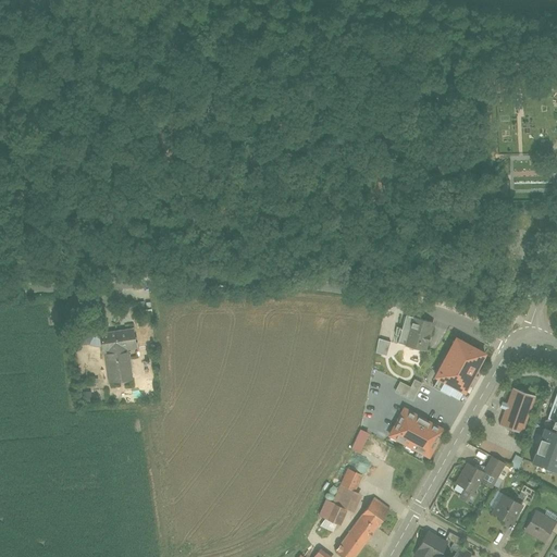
[(90,317),(75,320),(77,338),(83,343),(90,343),(98,347),(101,346),(102,354),(106,354),(110,383),(132,379),(127,350),(136,349),(133,330),(100,334),(100,338),(96,339),(93,336),(90,317)]
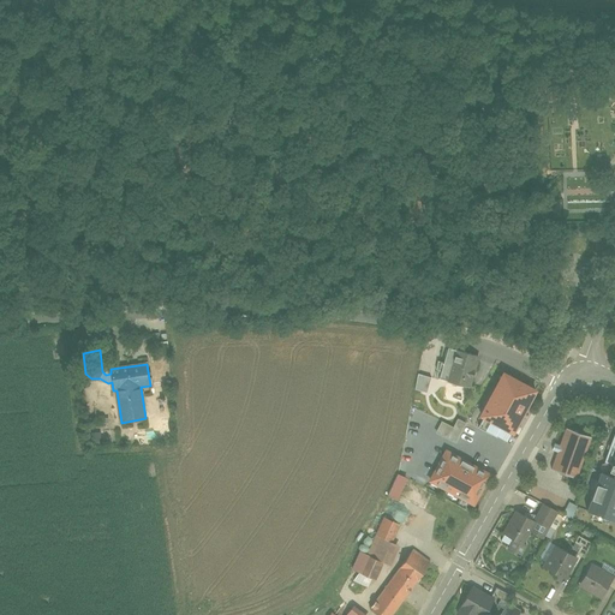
[(471,388),(478,357),(453,352),(447,382),(471,388)]
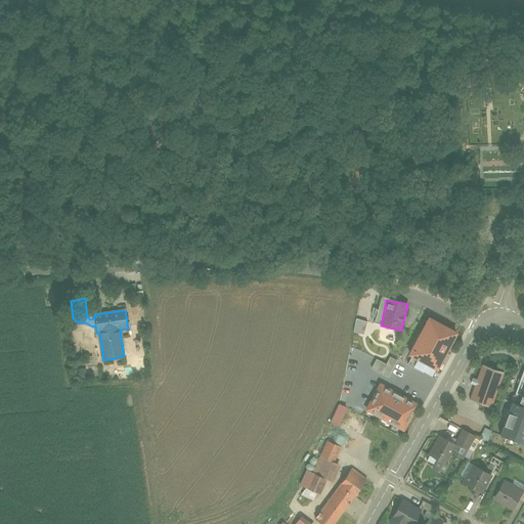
[(407,364),(423,373),(428,364),(437,368),(456,333),(429,317),(409,354),(412,355),(407,364)]
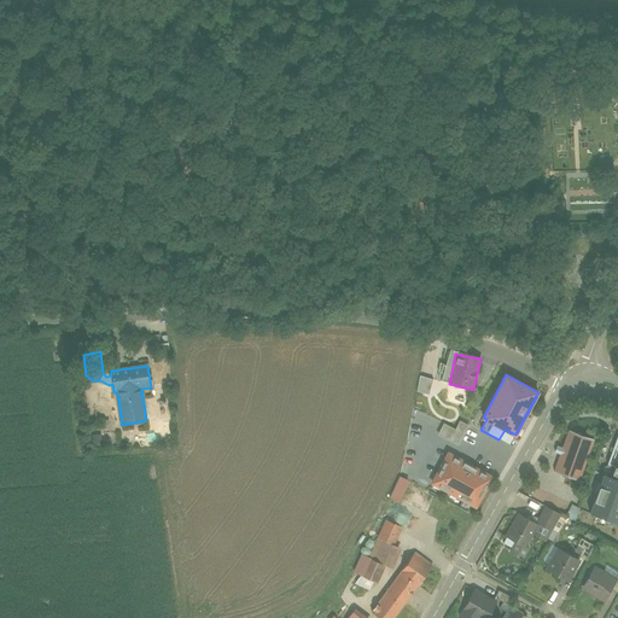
[(421,375),(419,391),(431,394),(435,378),(421,375)]
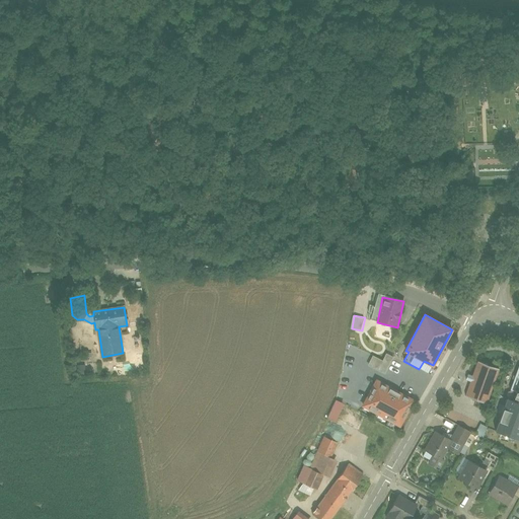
[(386,373),(394,356),(387,353),(384,359),(375,355),(370,366),(386,373)]
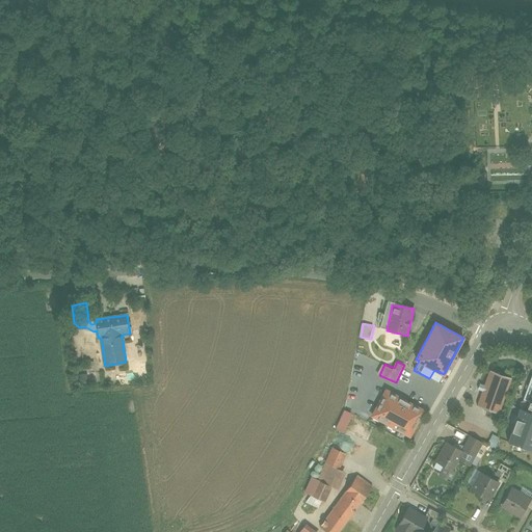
[(516,379),(490,371),(484,389),(478,406),(504,415),(516,379)]
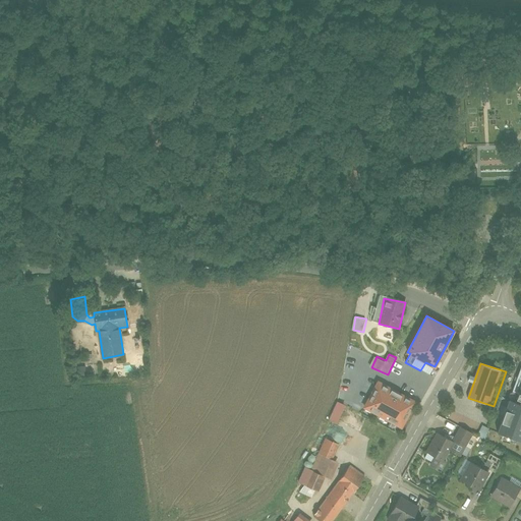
[(520,438),(520,367),(499,429),(520,438)]
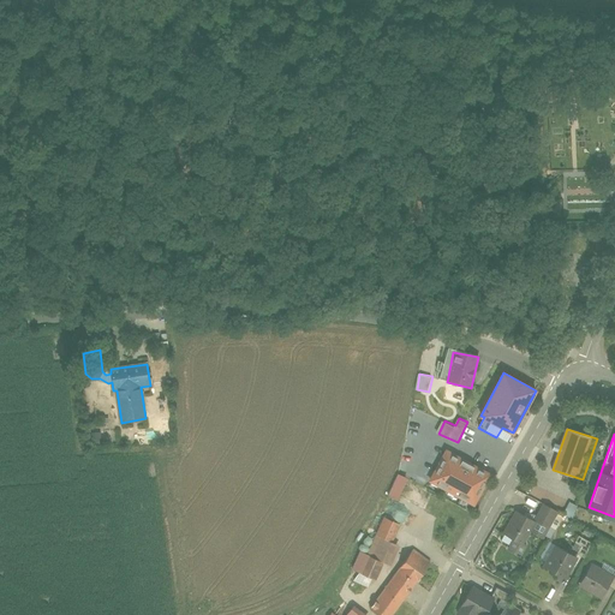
[(473,505),(490,475),(446,452),(430,481),(473,505)]
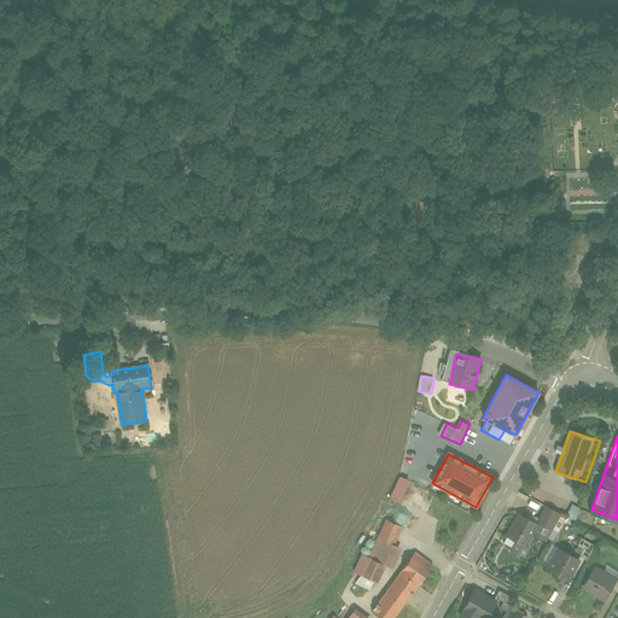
[(403,502),(413,479),(402,474),(392,497),(403,502)]
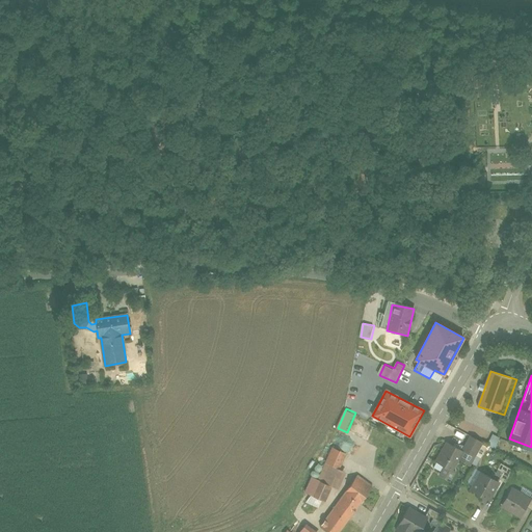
[(489,445),(498,447),(501,436),(493,433),(489,445)]
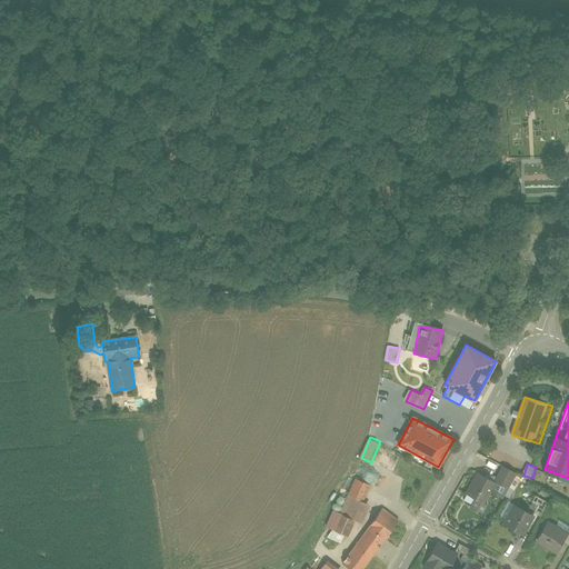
[(498,482),(492,491),(505,498),(518,473),(503,466),(496,481),(498,482)]
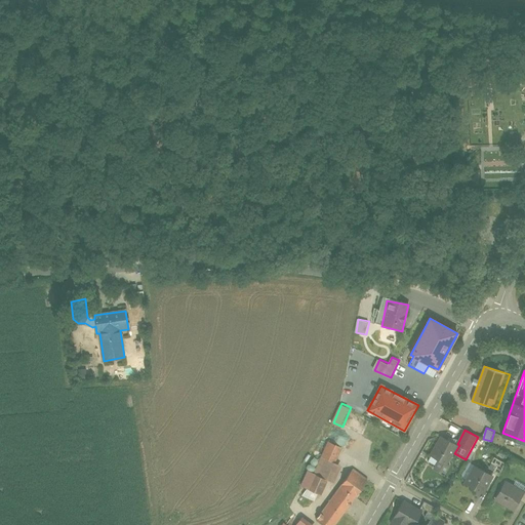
[(457,444),(441,435),(430,456),(439,461),(447,466),(448,463),(454,453),(459,445),(457,444)]
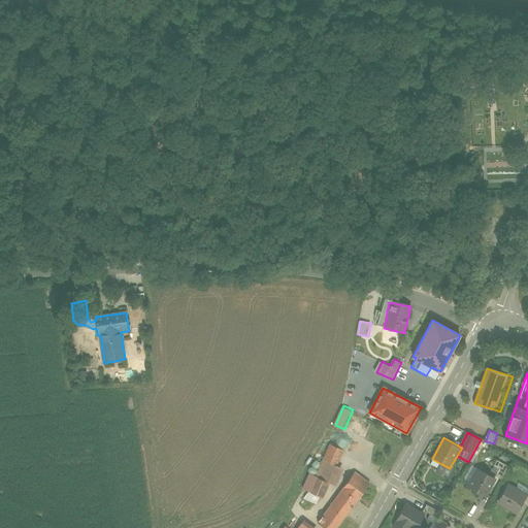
[(336,470),(343,452),(329,446),(316,479),(309,476),(302,493),(323,501),(328,488),(335,490),(342,472),(336,470)]
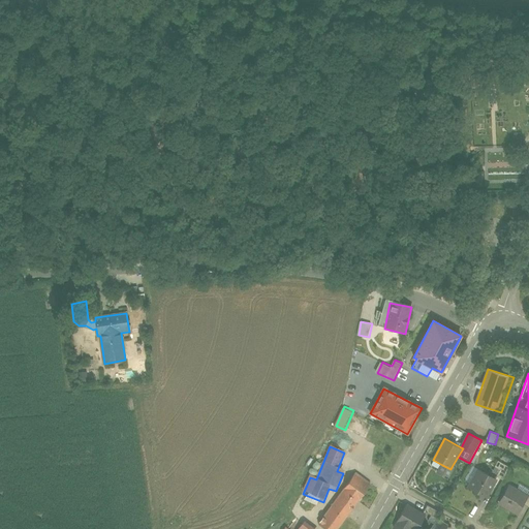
[(494,474),(505,477),(509,465),(498,462),(494,474)]
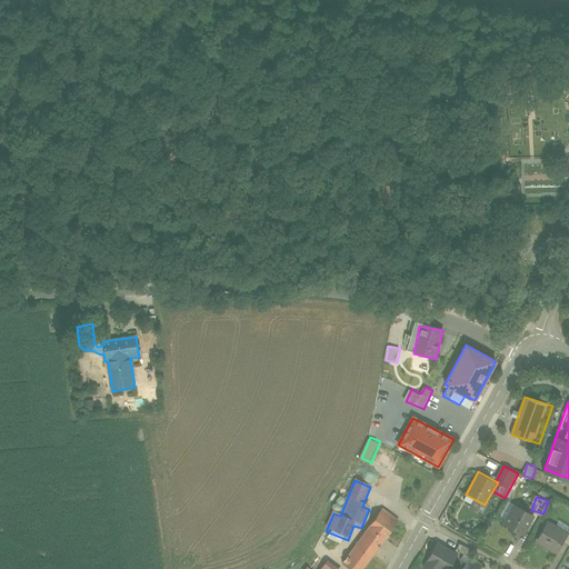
[(485,505),(476,500),(470,509),(483,516),(489,505),(486,502),(485,505)]
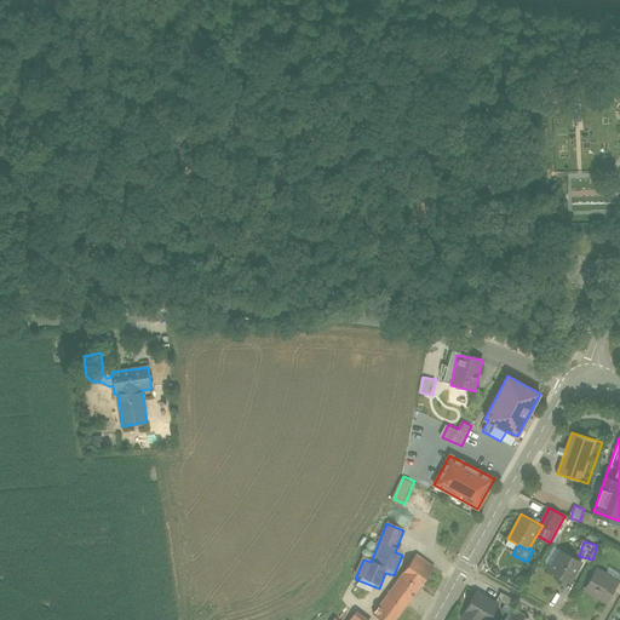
[(550,570),(573,584),(585,562),(562,550),(550,570)]
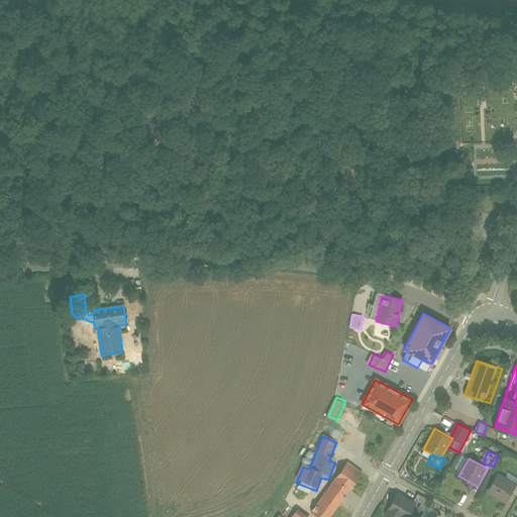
[(331,516),(360,475),(345,466),(311,516),(312,516),(331,516)]
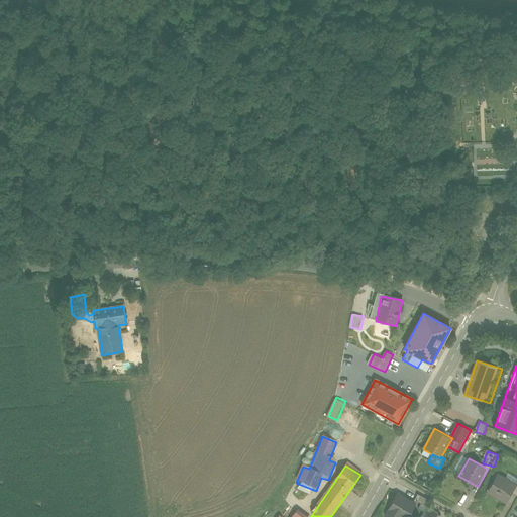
[(510,502),(516,488),(516,483),(497,472),(486,491),(509,504),(510,502)]
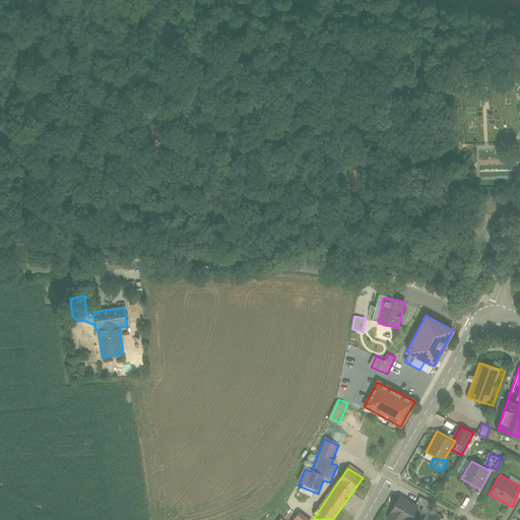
[(404,519),(410,519),(418,506),(398,494),(385,517),(390,519),(399,519),(401,518),(404,519)]
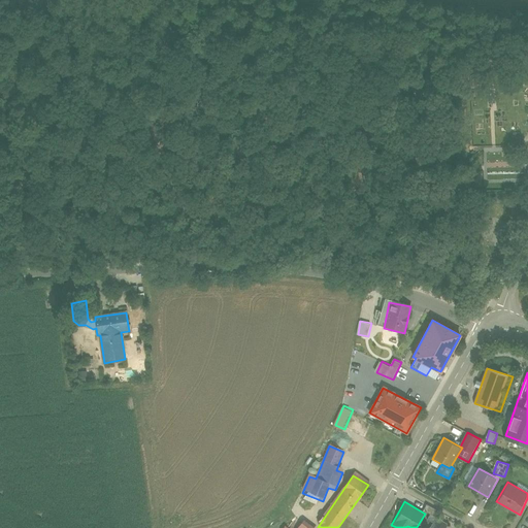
[(447,527),(450,524),(437,517),(431,527),(447,527)]
